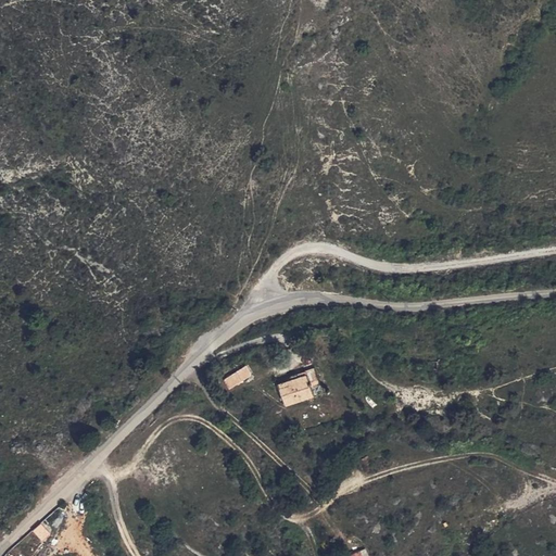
[(251,374),(247,366),(223,378),(228,387),(251,374)]
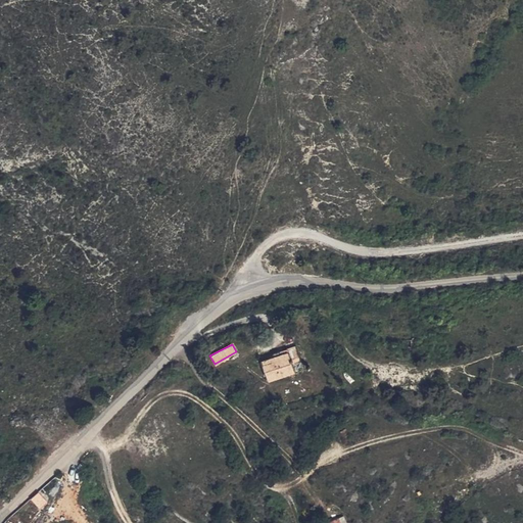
[(300,362),(295,346),(274,353),(275,358),(262,363),(268,381),(295,372),(293,365),(300,362)]
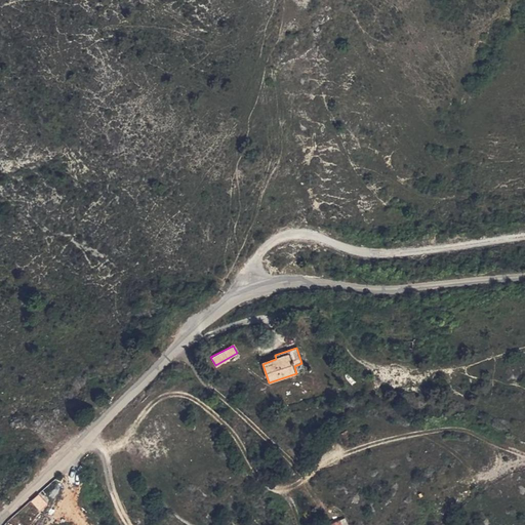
[(44,490),(52,497),(62,487),(53,480),(44,490)]
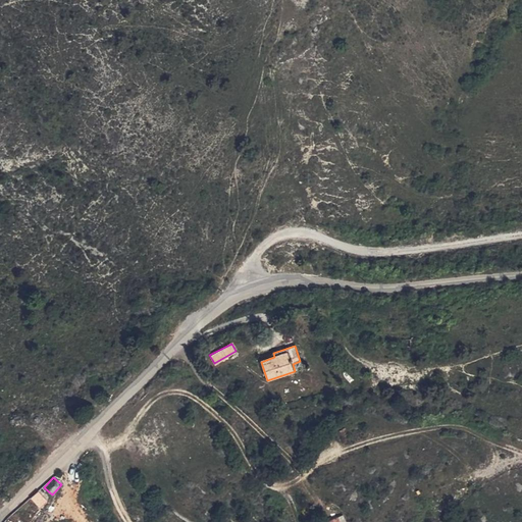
[(49,503),(39,492),(30,501),(41,511),(49,503)]
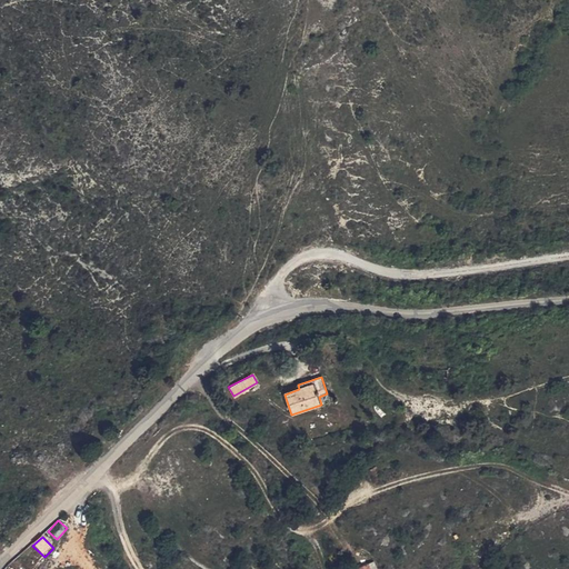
[(371,568),(368,558),(356,561),(358,568),(371,568)]
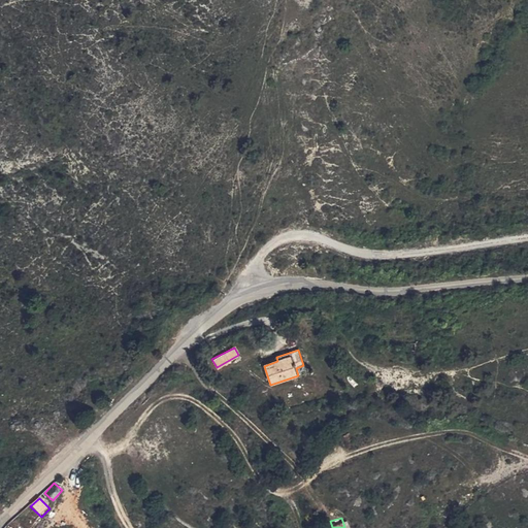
All buildings are outlined.
